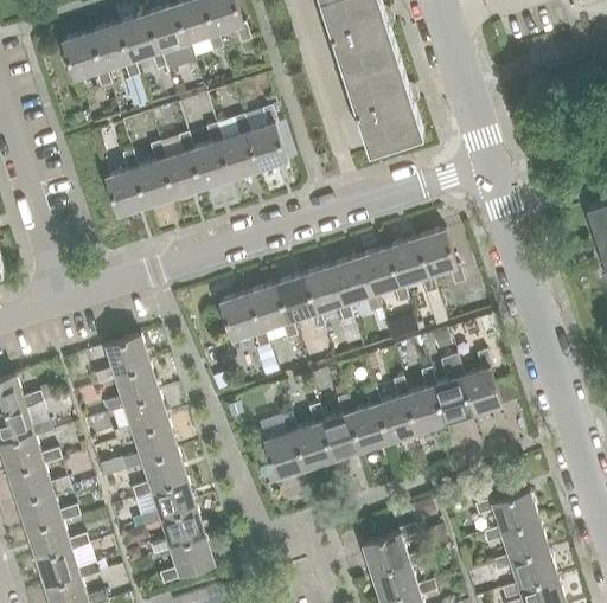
[(186,43),(190,42),(208,36),(212,52),(223,49),(218,32),(215,33),(204,0),(190,0),(174,5),(186,43)]
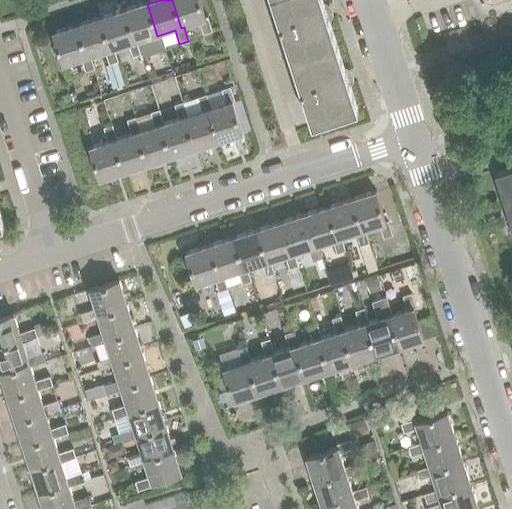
[(172,0),(181,28),(184,27),(198,22),(203,36),(212,34),(207,19),(205,20),(198,0),(172,0)]
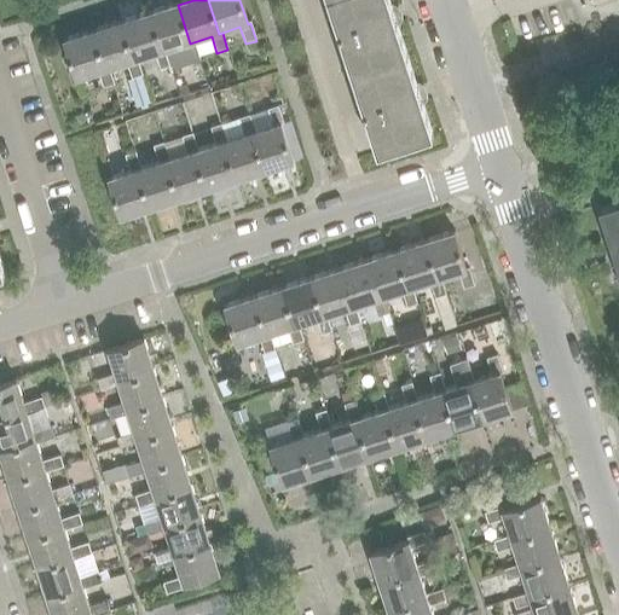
[(327,0),(352,75),(406,58),(395,24),(399,23),(395,12),(392,13),(387,0),(327,0)]
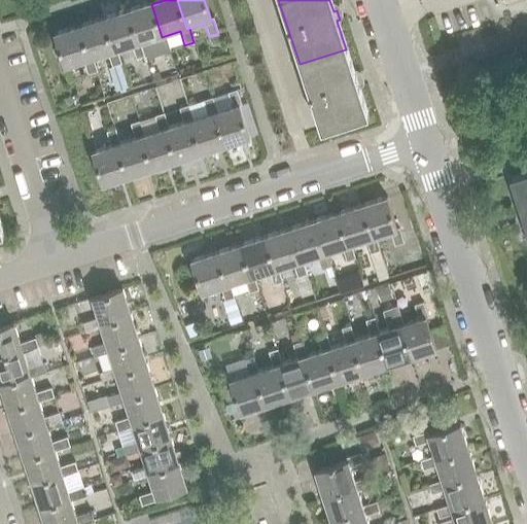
[(162,37),(151,4),(127,12),(137,44),(140,44),(144,59),(145,60),(170,51),(165,36),(162,37)]
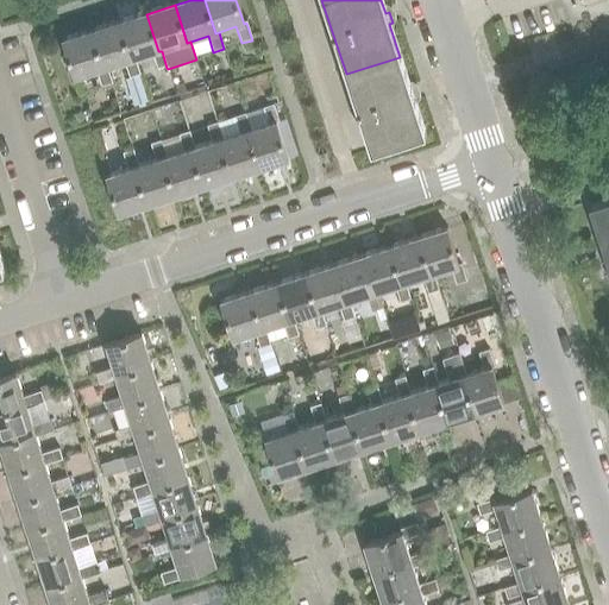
[(131,61),(135,61),(151,55),(157,71),(167,68),(162,51),(158,51),(146,14),(119,24),(131,61)]
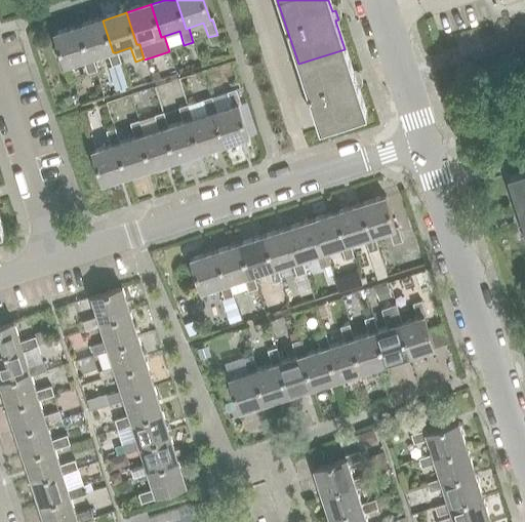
[(88,62),(90,61),(107,55),(111,69),(120,66),(116,52),(113,52),(103,21),(78,28),(88,62)]
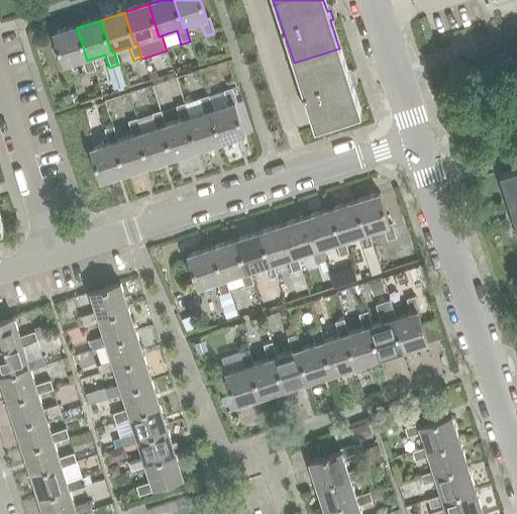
[(53,35),(63,68),(81,62),(85,76),(94,73),(89,60),(87,61),(77,27),(53,35)]
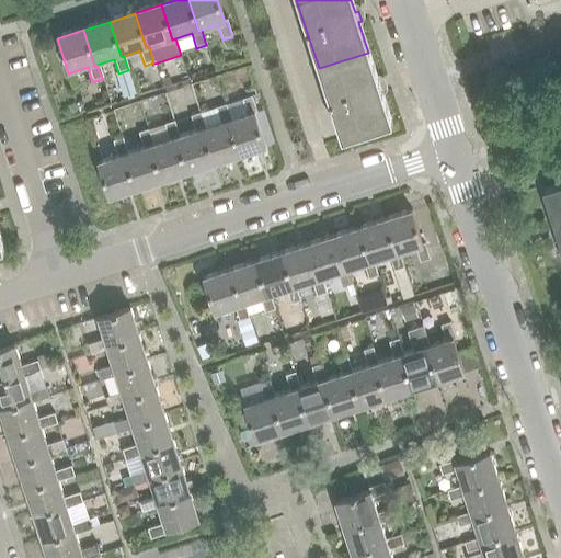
[(342,139),(391,124),(381,93),(385,92),(381,81),(378,82),(368,53),(319,68),(342,139)]
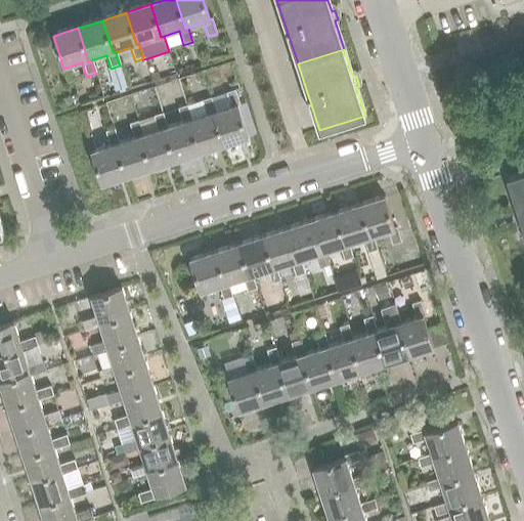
[(119,67),(111,69),(108,70),(116,93),(127,89),(119,67)]
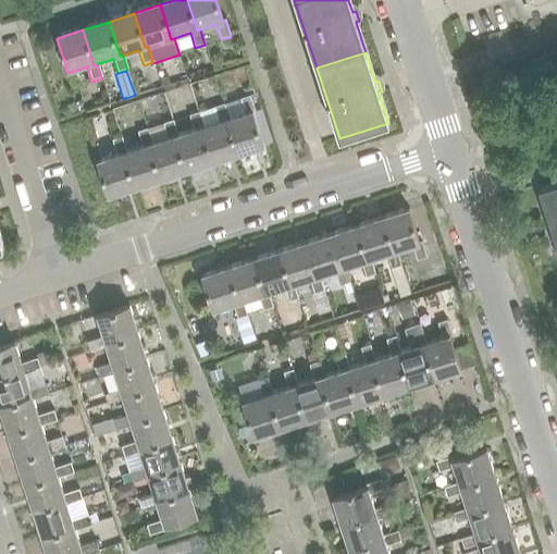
[(163,89),(171,87),(168,77),(160,81),(163,89)]
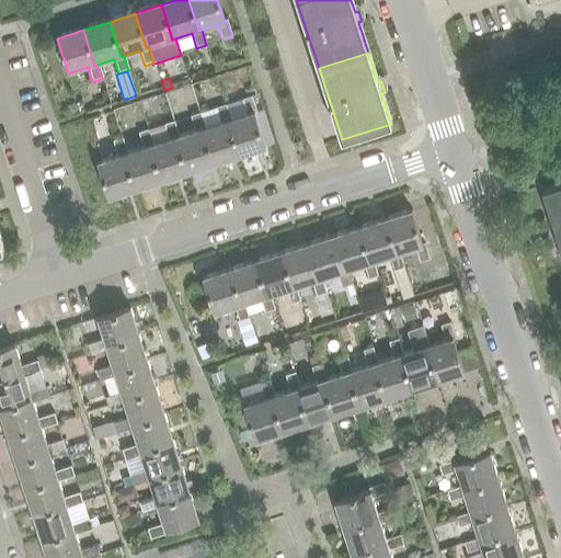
[(169,141),(152,147),(149,147),(161,182),(187,174),(175,138),(178,137),(164,95),(156,99),(169,141)]
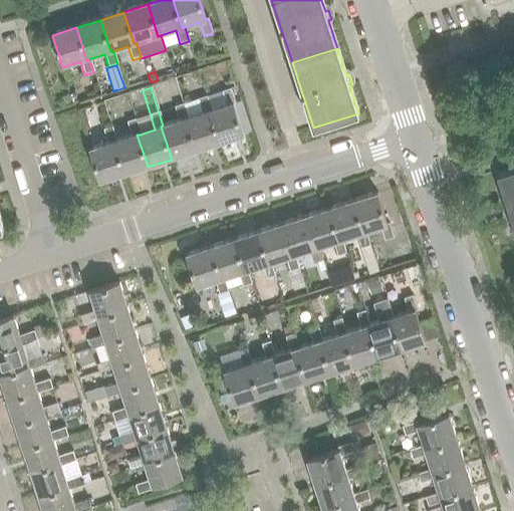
[(209,111),(219,144),(243,137),(233,105),(235,104),(230,89),(222,91),(227,105),(211,110),(209,111)]
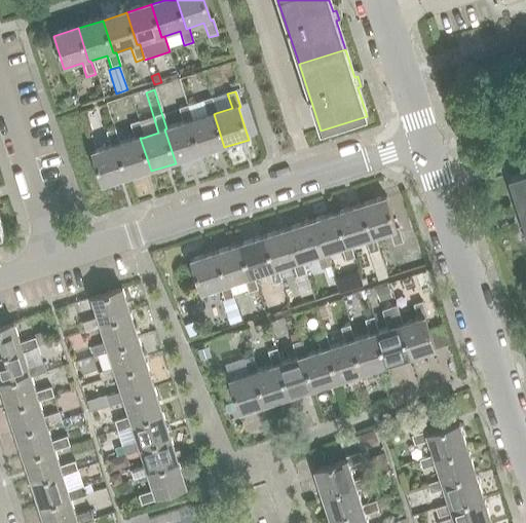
[(189,121),(199,155),(224,147),(214,114),(216,113),(212,99),(203,102),(208,116),(192,120),(189,121)]
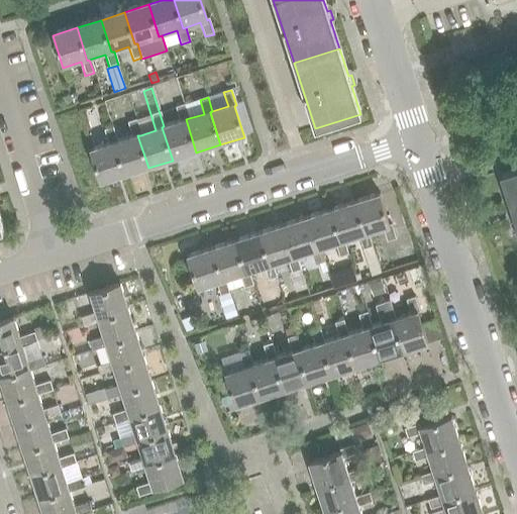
[(162,127),(173,161),(196,152),(186,119),(189,118),(184,105),(176,108),(180,121),(164,126),(162,127)]
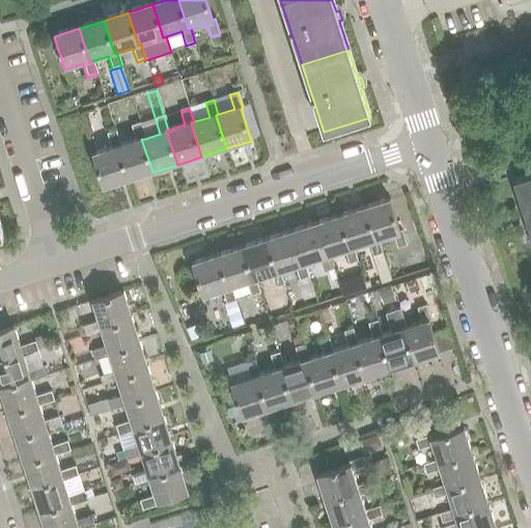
[(117,147),(128,181),(152,172),(141,139),(144,139),(140,124),(131,128),(135,141),(119,146),(117,147)]
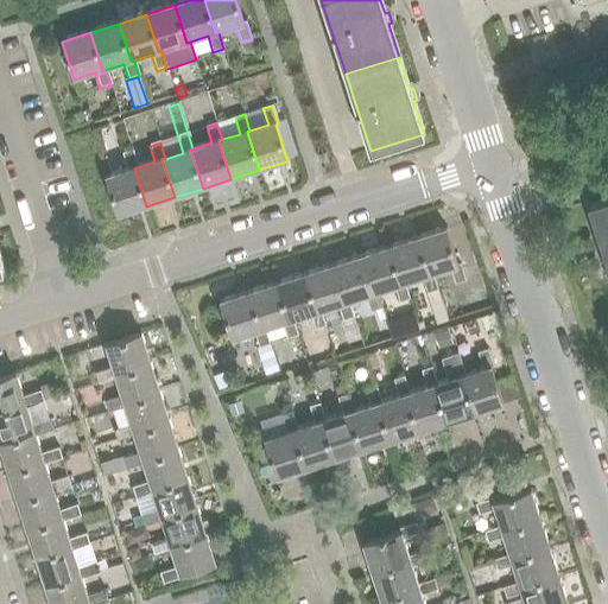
[(131,152),(121,156),(127,171),(106,178),(118,216),(146,207),(134,169),(137,167),(131,152)]
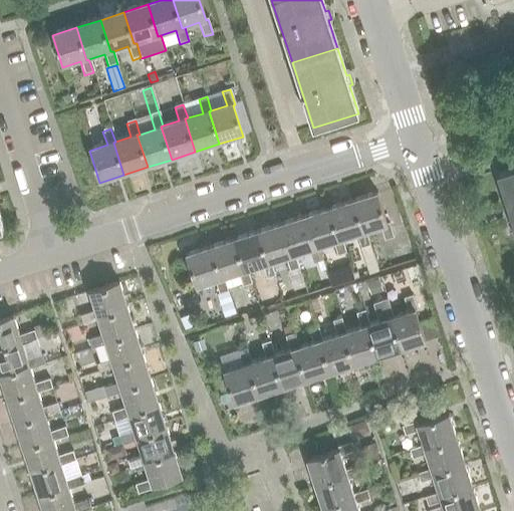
[(513,171),(497,177),(508,210),(511,209),(513,217),(510,218),(513,229),(513,171)]
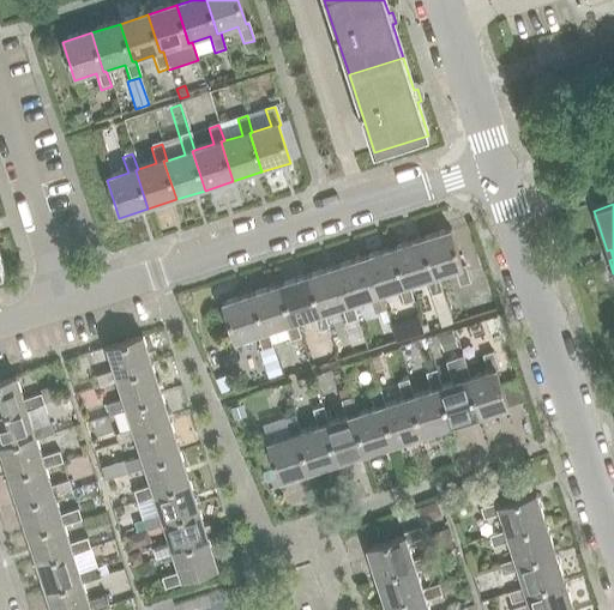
[(450,231),(420,242),(432,281),(437,279),(453,273),(458,289),(470,285),(464,269),(462,269),(450,231)]
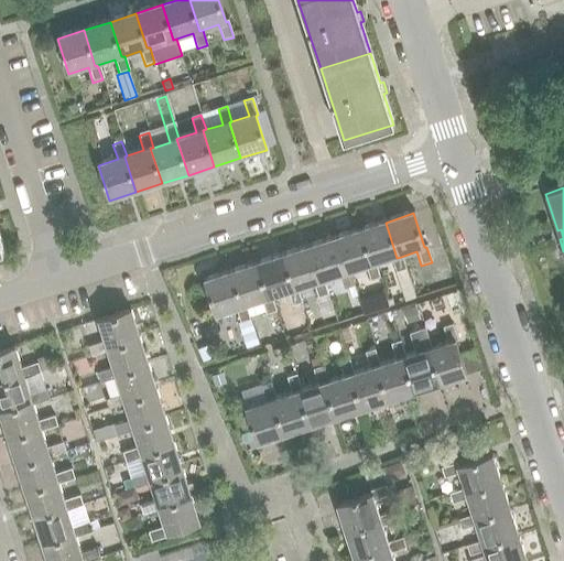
[(386,223),(359,230),(371,267),(375,266),(391,260),(396,274),(405,271),(401,257),(397,258),(386,223)]
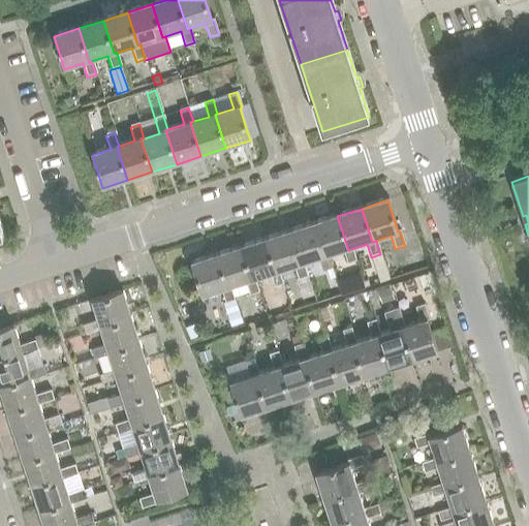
[(337,216),(313,224),(323,257),(327,256),(343,251),(347,265),(355,261),(351,249),(348,250),(337,216)]
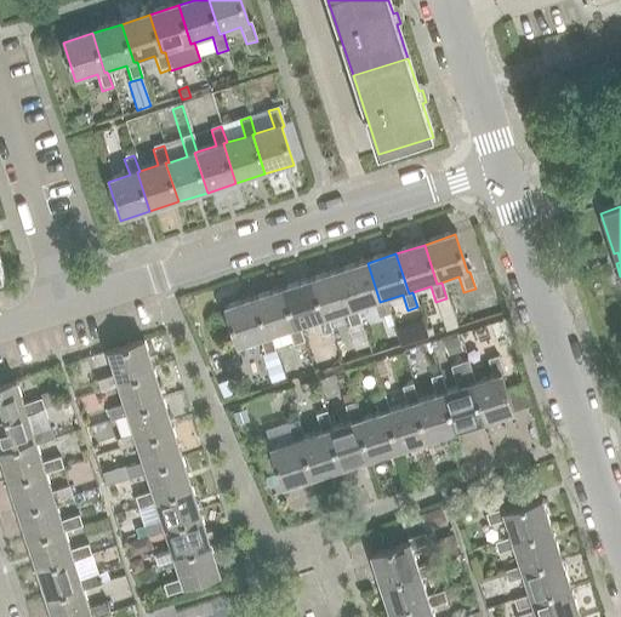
[(389,316),(383,301),(380,302),(368,263),(339,273),(352,312),(355,310),(374,304),(379,320),(389,316)]
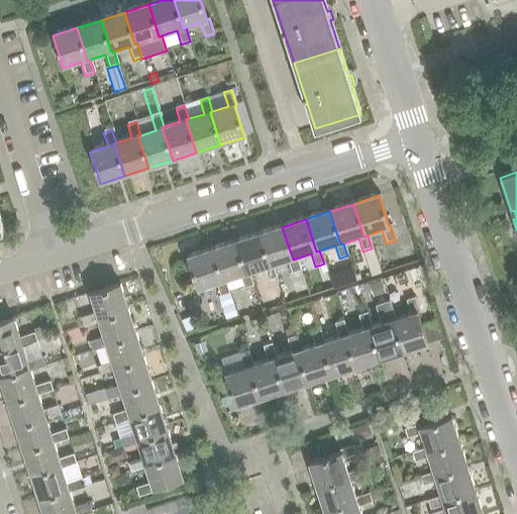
[(300,272),(296,259),(293,260),(282,227),(257,234),(269,267),(272,266),(287,261),(292,275),(300,272)]
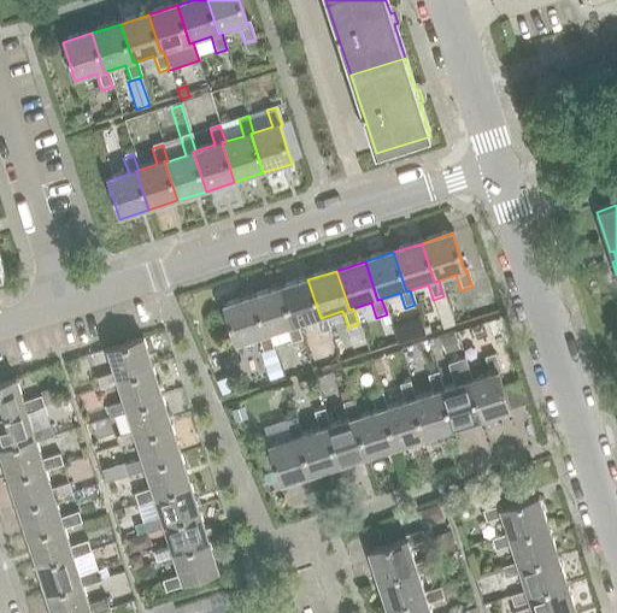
[(330,332),(324,317),(321,318),(307,280),(280,289),(292,328),(295,326),(315,320),(319,336),(330,332)]
